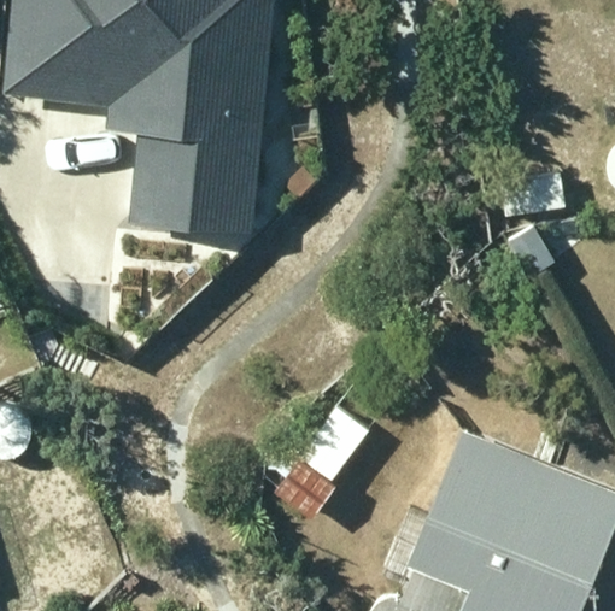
[(118,1),(113,80),(152,82),(156,4),(118,1)]
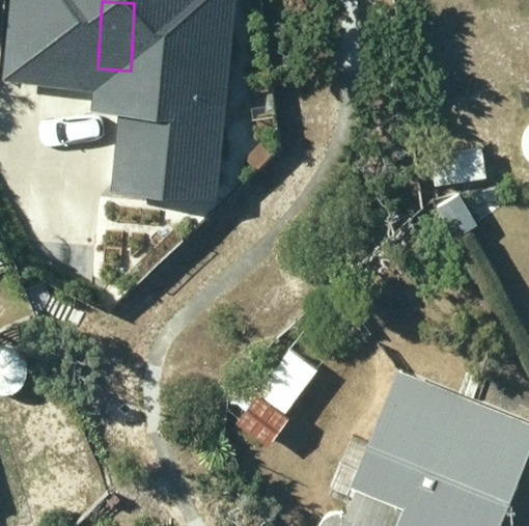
[(481,150),(433,159),(437,186),(485,178),(481,150)]
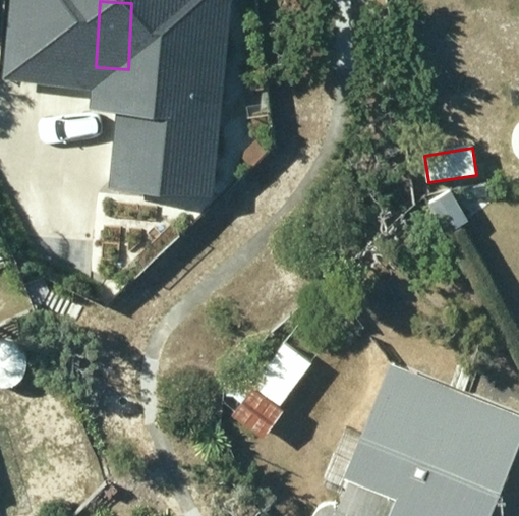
[(429,206),(447,234),(470,220),(452,191),(429,206)]
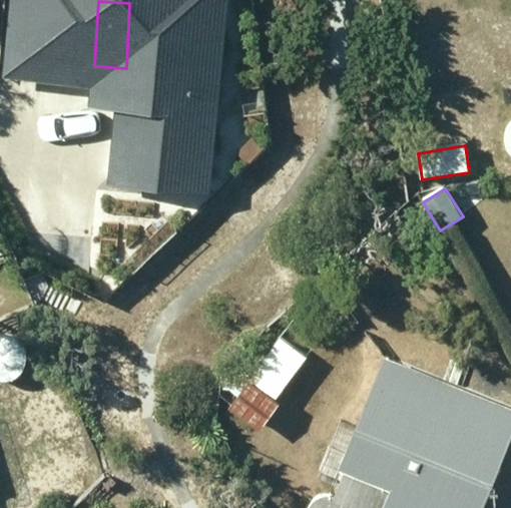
[(282,403),(276,398),(308,358),(278,333),(222,401),(259,431),(282,403)]
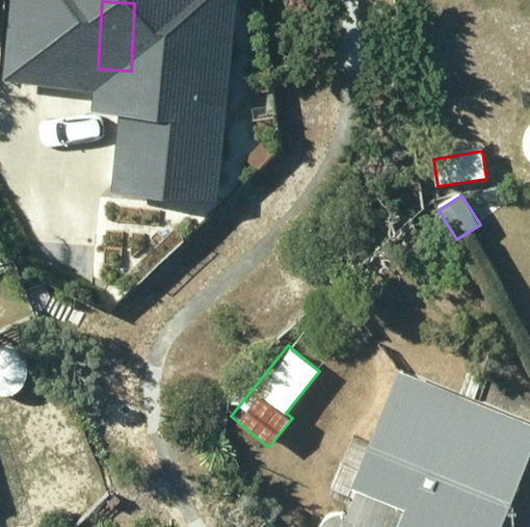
[(343,522),(353,526),(498,526),(529,452),(529,425),(399,370),(368,444),(354,438),(336,481),(356,490),(343,522)]
